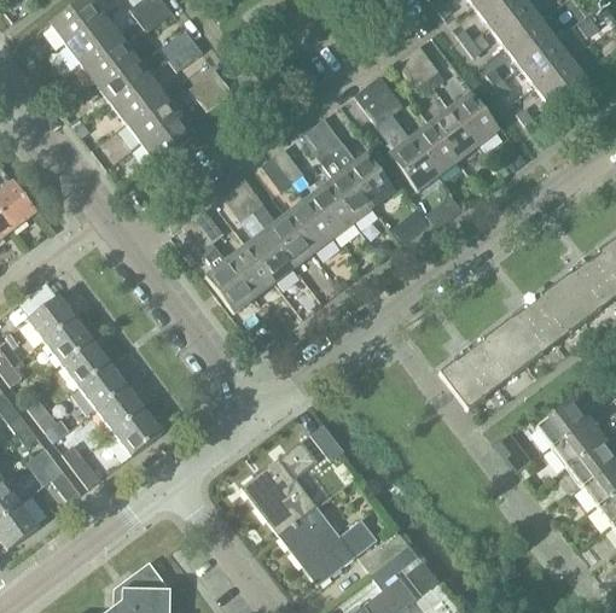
[(81,0),(51,23),(67,44),(104,15),(92,0),(81,0)]
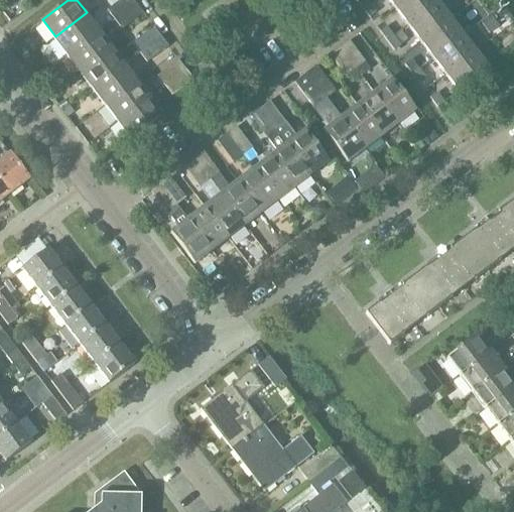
[(117,0),(108,7),(115,16),(136,1),(135,0),(117,0)]
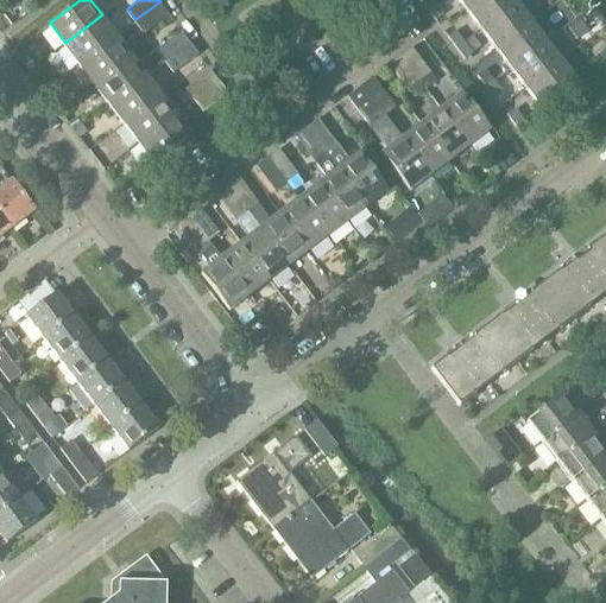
[(322,0),(329,10),(342,0),(322,0)]
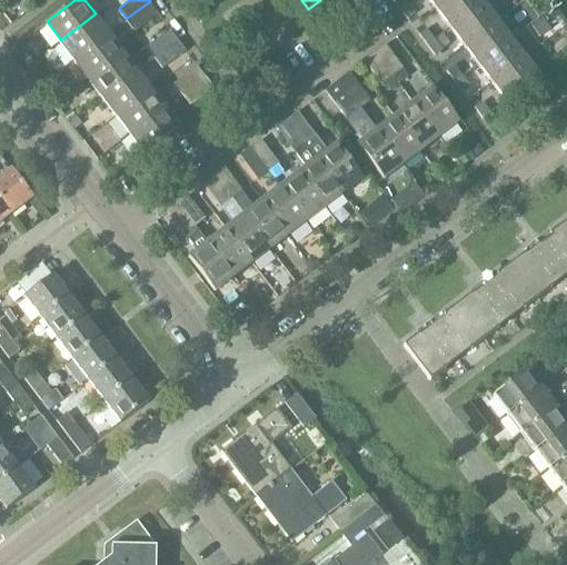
[(407,0),(400,6),(408,16),(416,10),(407,0)]
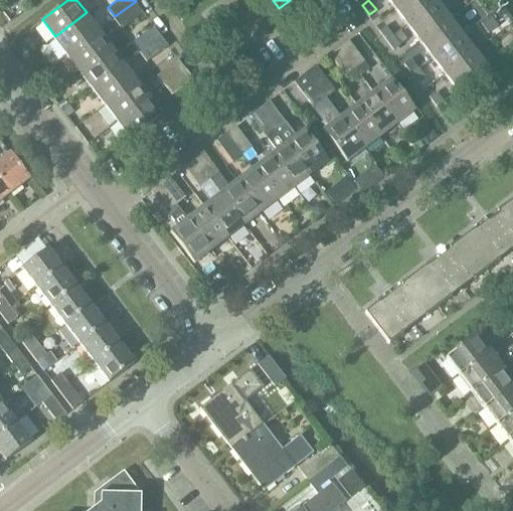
[(402,0),(395,5),(407,22),(437,0),(402,0)]
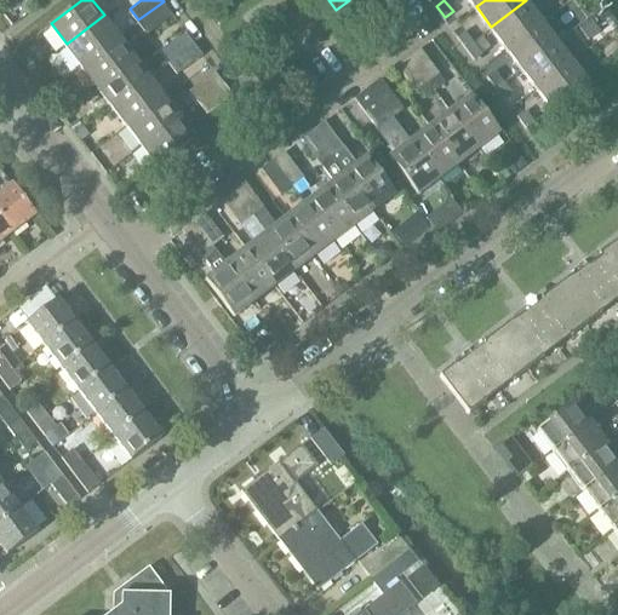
[(491,27),(507,46),(543,19),(528,0),(526,0),(491,27)]
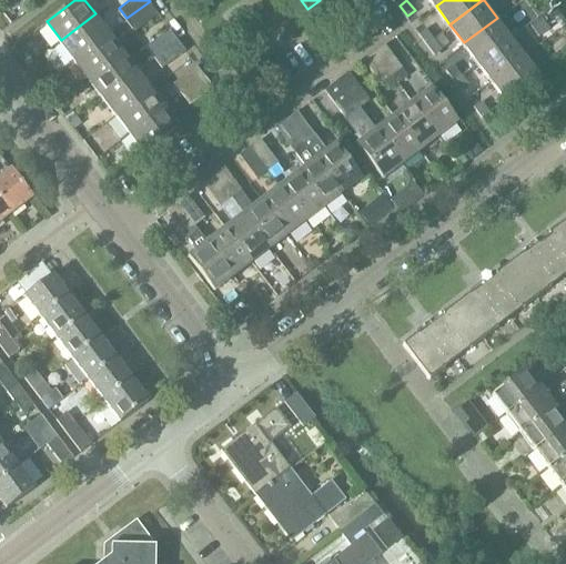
[(150,1),(127,18),(135,29),(159,11),(150,1)]
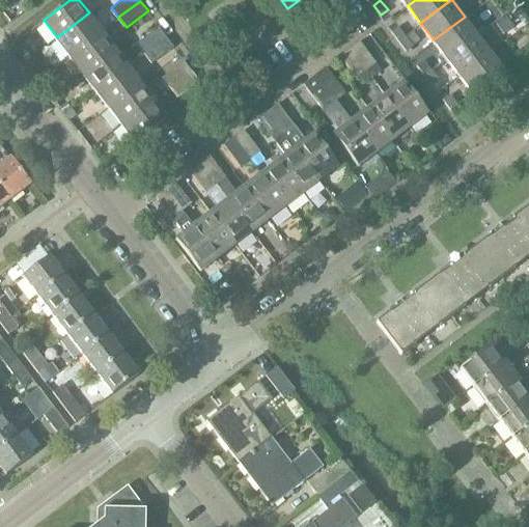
[(528,16),(526,12),(516,19),(510,10),(495,20),(503,34),(528,20),(528,16)]
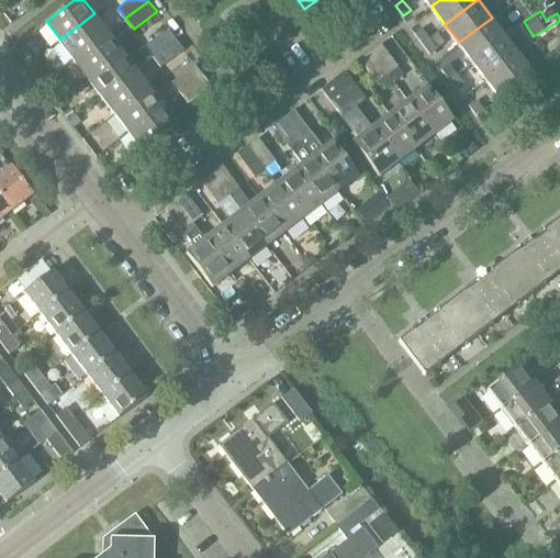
[(60,40),(74,58),(109,32),(94,13),(60,40)]
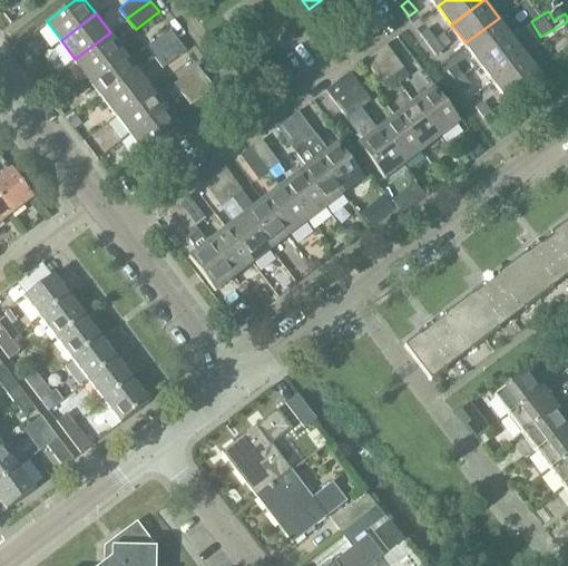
[(466,42),(480,61),(512,36),(499,18),(466,42)]
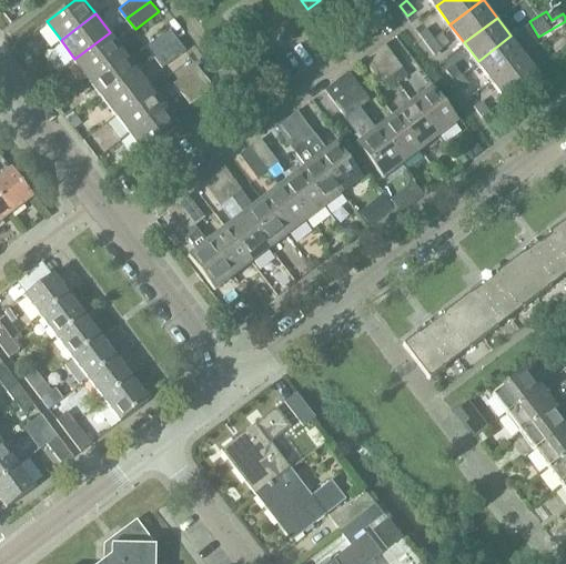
[(420,31),(427,42),(434,37),(426,26),(420,31)]
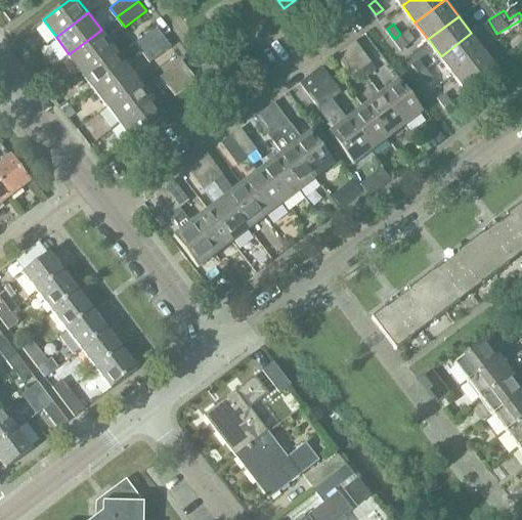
[(135,41),(142,50),(164,34),(157,25),(135,41)]
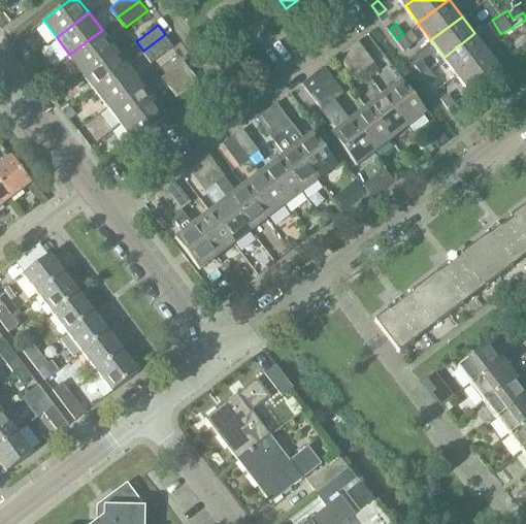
[(102,30),(69,55),(83,71),(114,46),(102,30)]
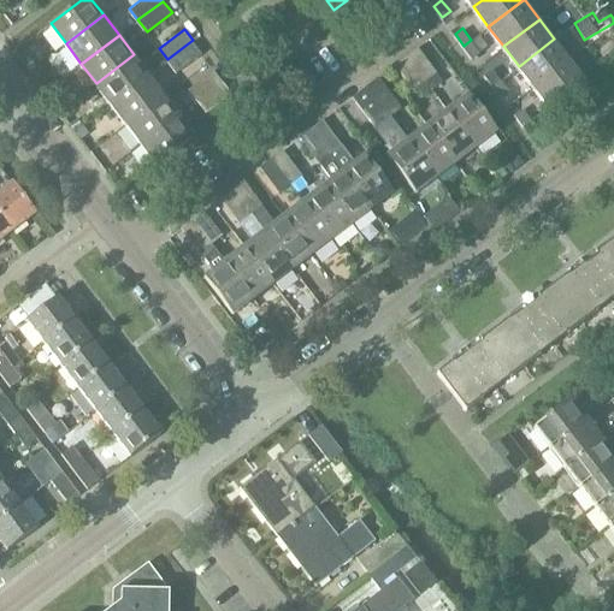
[(519,66),(533,87),(570,59),(554,39),(519,66)]
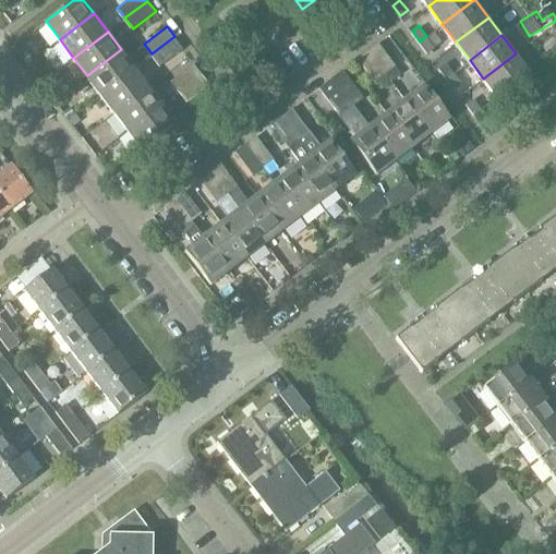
[(174,36),(152,53),(160,64),(183,47),(174,36)]
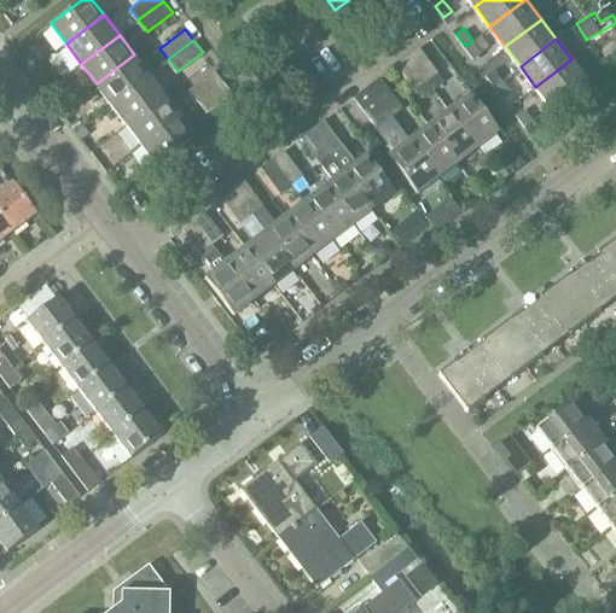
[(472,40),(465,46),(474,57),(482,51),(472,40)]
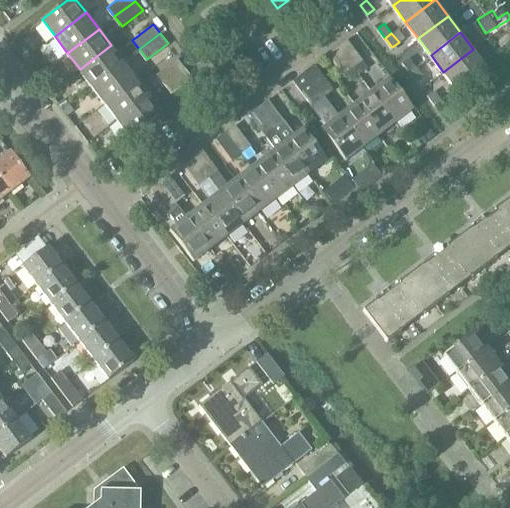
[(348,37),(338,44),(354,65),(355,65),(360,72),(369,65),(363,58),(348,37)]
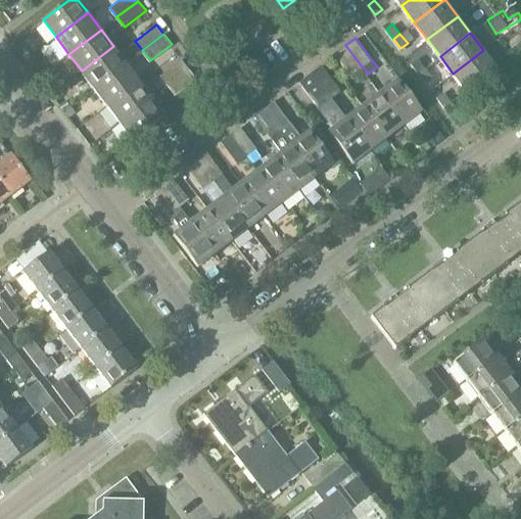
[(365,42),(376,63),(385,58),(374,38),(365,42)]
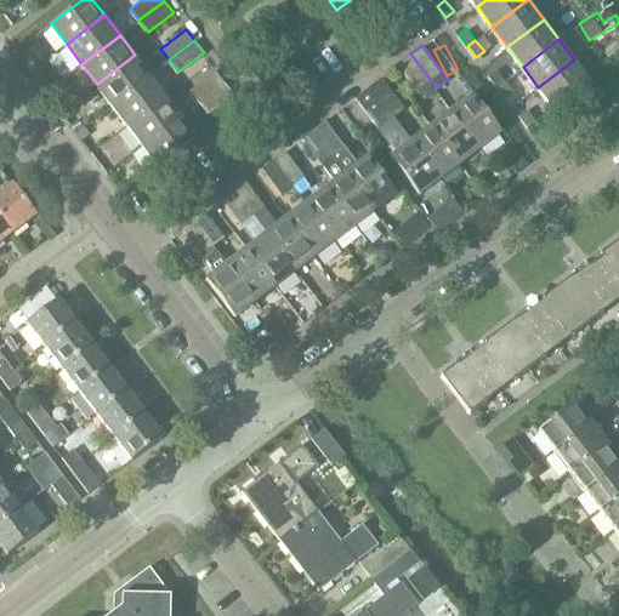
[(149,74),(169,60),(160,49),(141,63),(135,55),(97,84),(112,103),(149,74)]
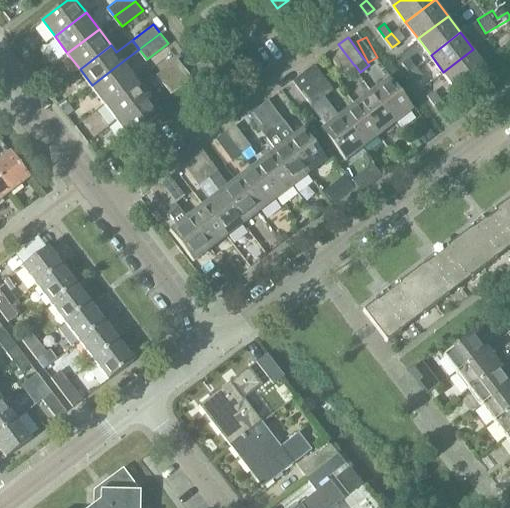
[(354,65),(338,44),(329,52),(344,73),(354,65)]
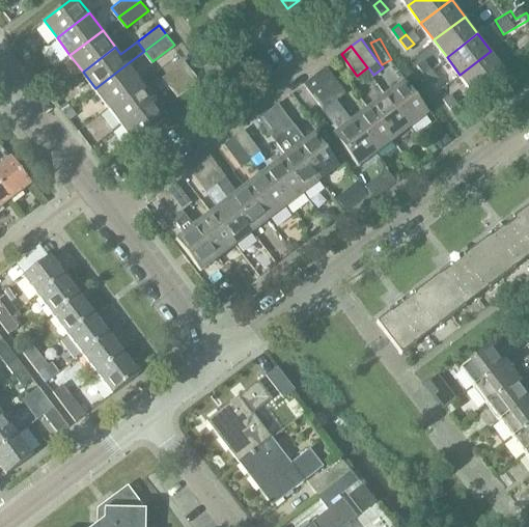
[(491,51),(460,75),(473,91),(503,68),(491,51)]
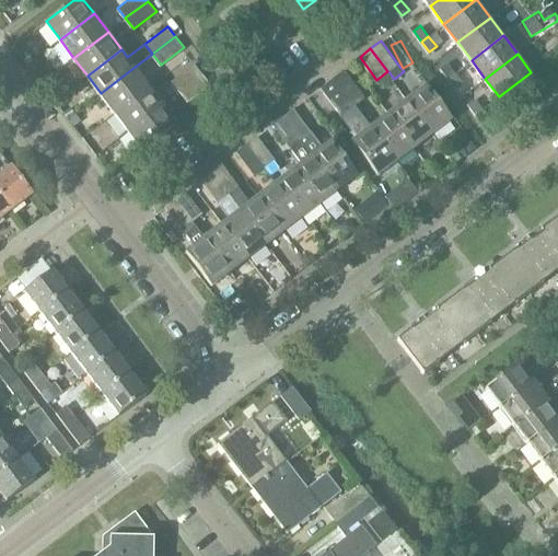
[(440,67),(449,78),(455,71),(448,61),(440,67)]
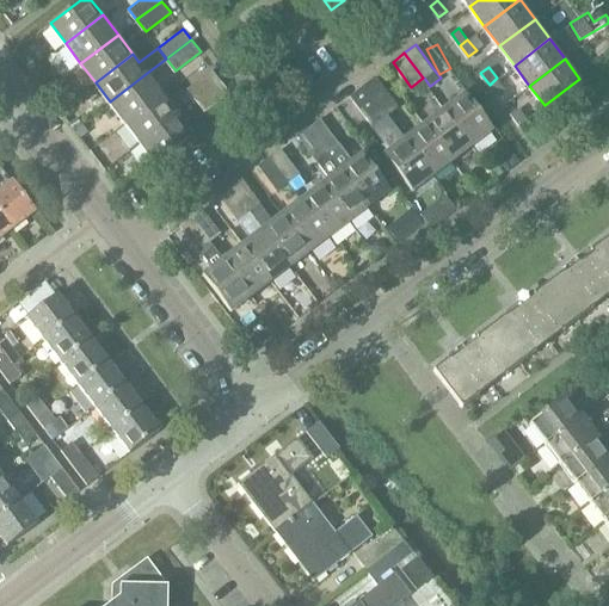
[(188,87),(196,98),(221,79),(213,68),(188,87)]
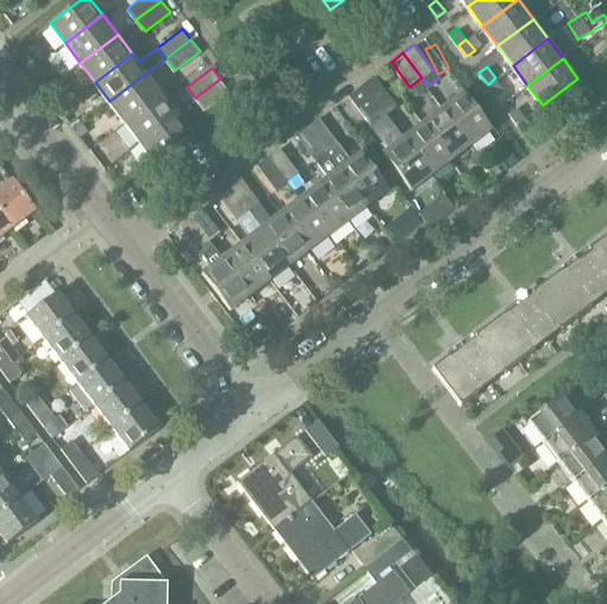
[(162,93),(146,73),(110,101),(125,121),(162,93)]
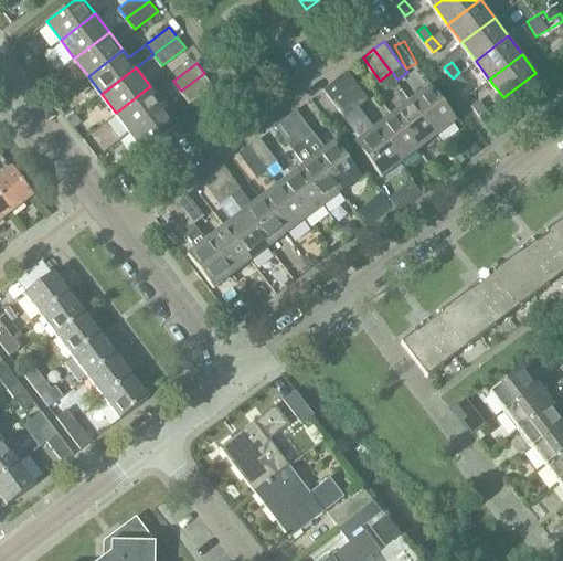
[(348,69),(337,76),(359,105),(369,97),(348,69)]
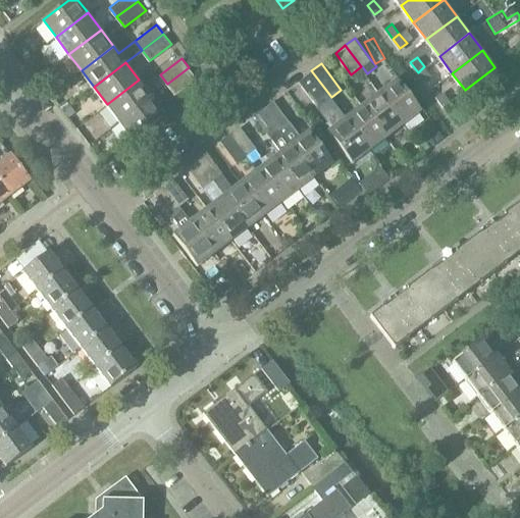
[(424,66),(418,72),(425,82),(432,76),(424,66)]
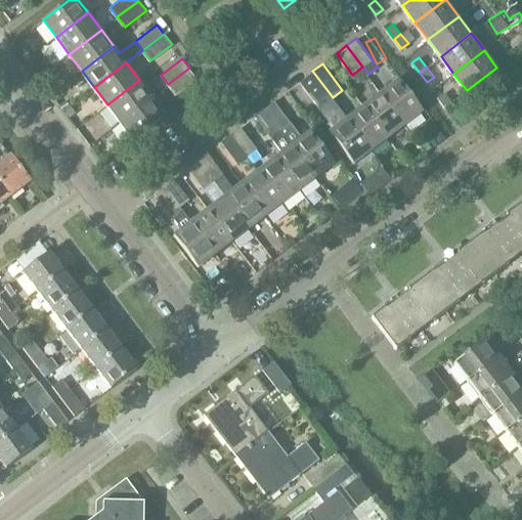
[(189,68),(168,84),(176,94),(198,78),(189,68)]
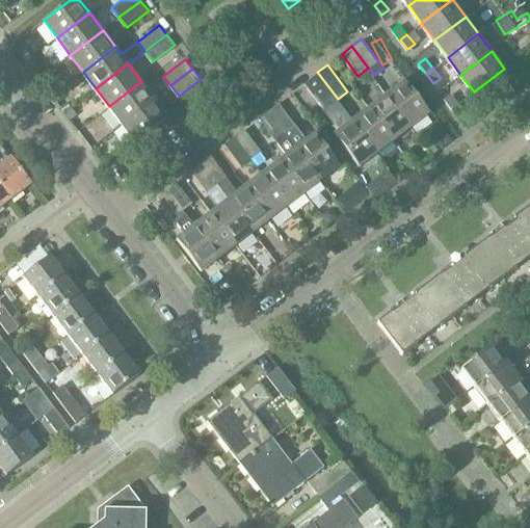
[(338,99),(317,72),(305,82),(325,108),(338,99)]
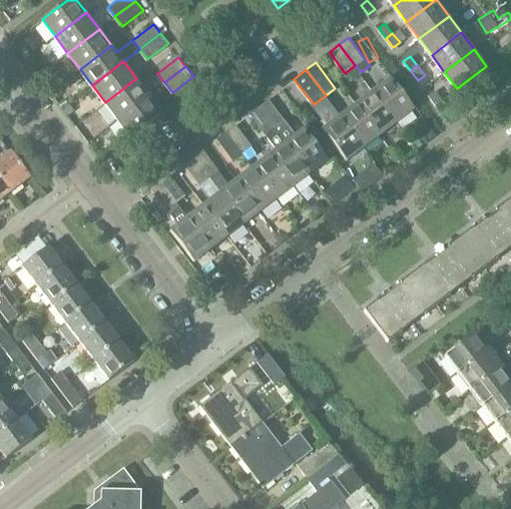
[(390,76),(373,89),(397,120),(414,107),(390,76)]
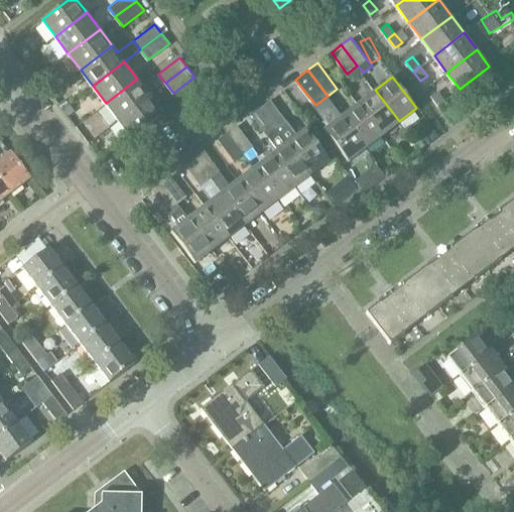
[(106,103),(118,119),(150,96),(137,79),(106,103)]
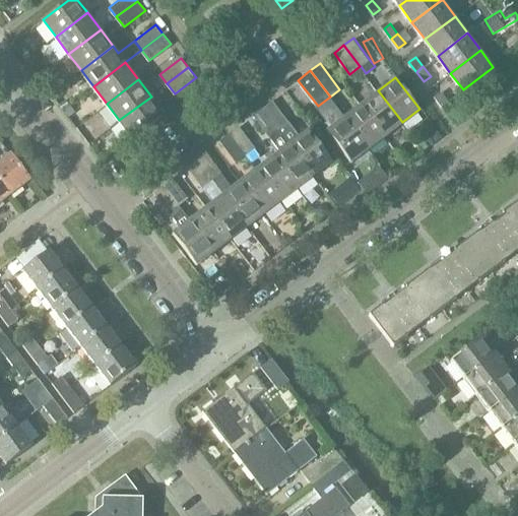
[(378,90),(361,104),(385,135),(402,122),(378,90)]
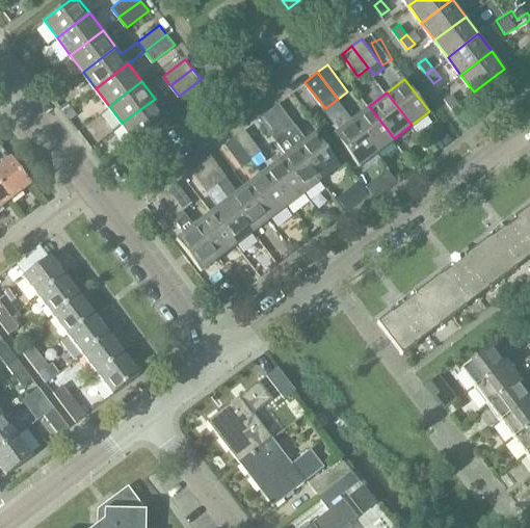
[(445,98),(452,108),(459,103),(451,93),(445,98)]
